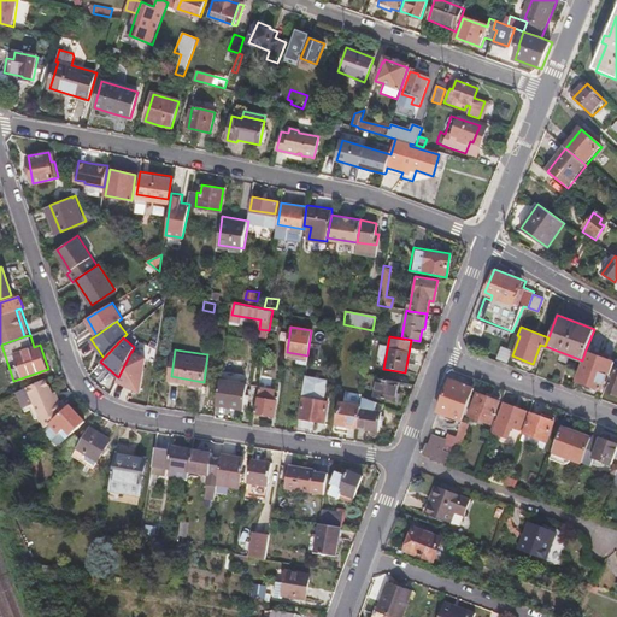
[(615,362),(586,350),(582,360),(575,378),(601,388),(607,374),(610,375),(615,362)]
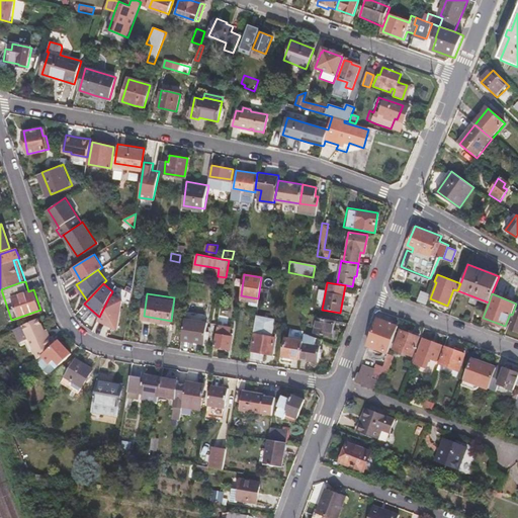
[(110,295),(110,294),(99,317),(98,320),(116,329),(121,300),(110,295)]
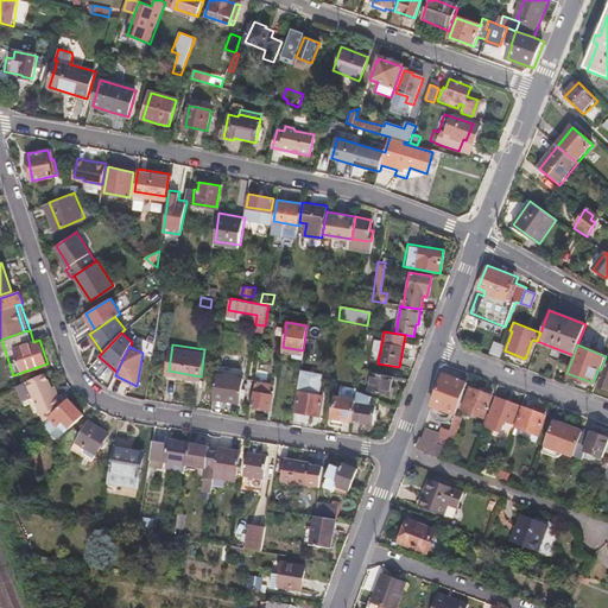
[(607,354),(606,354),(606,356),(601,369),(597,378),(600,378),(597,385),(607,388),(607,354)]
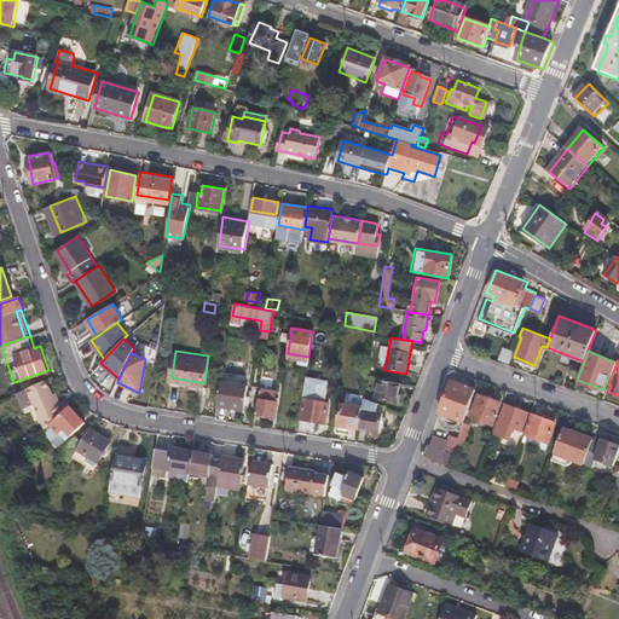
[(223,370),(217,405),(243,410),(250,375),(223,370)]
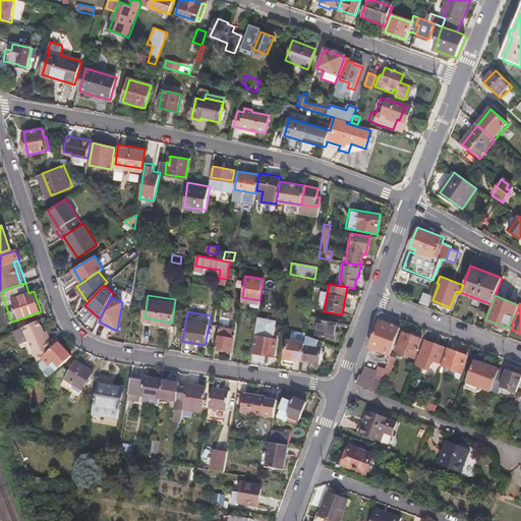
[(172,323),(145,317),(143,323),(171,327),(172,323)]
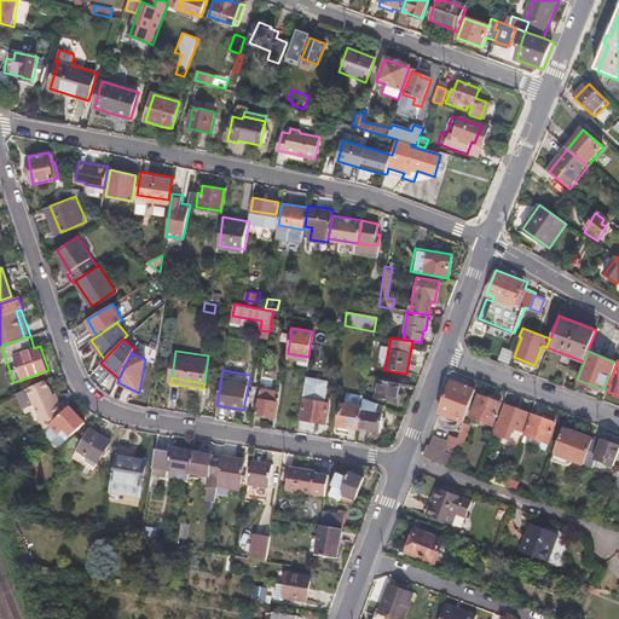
[(50,424),(64,411),(57,398),(55,398),(47,380),(27,388),(34,404),(46,428),(50,424)]
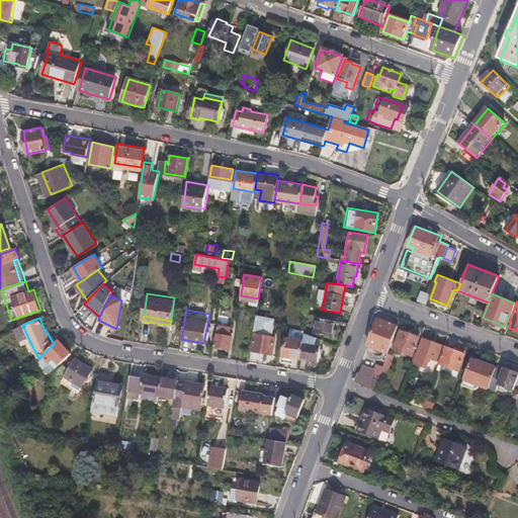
[(331,336),(334,321),(316,318),(314,333),(331,336)]
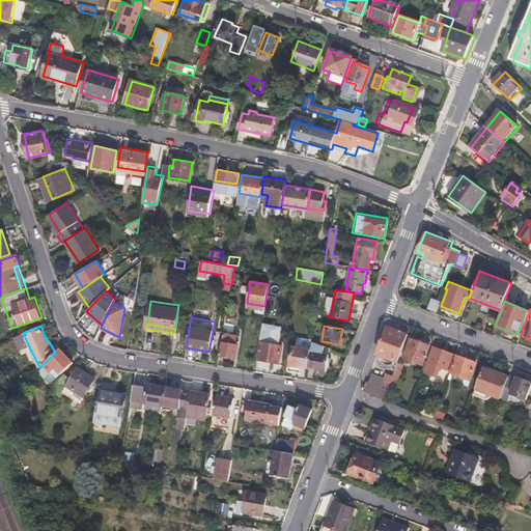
[(407,333),(386,326),(374,355),(379,357),(380,355),(396,361),(407,333)]
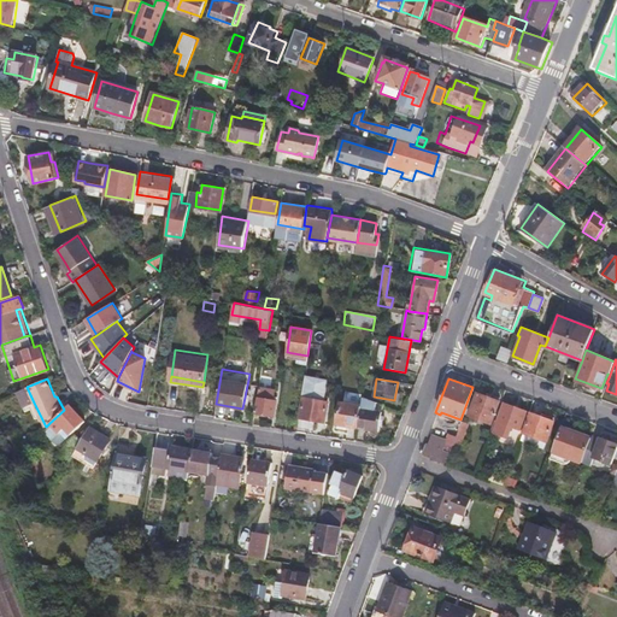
[(27,387),(16,392),(22,409),(34,403),(27,387)]
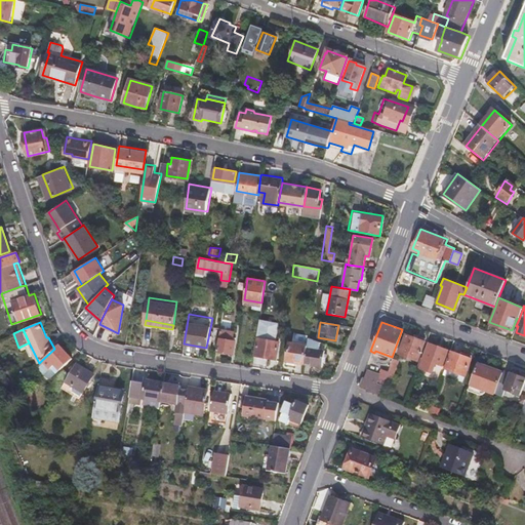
[(220,330),(216,350),(232,353),(235,337),(232,337),(233,332),(220,330)]
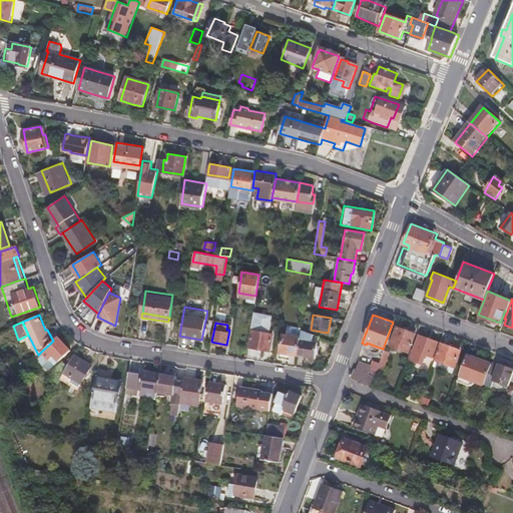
[(404,329),(396,326),(389,344),(407,351),(414,333),(413,333),(414,329),(405,326),(404,329)]
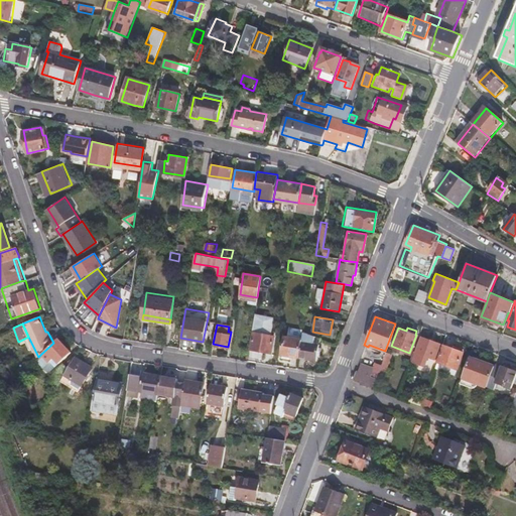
[(272,335),(253,332),(250,349),(269,352),(272,335)]
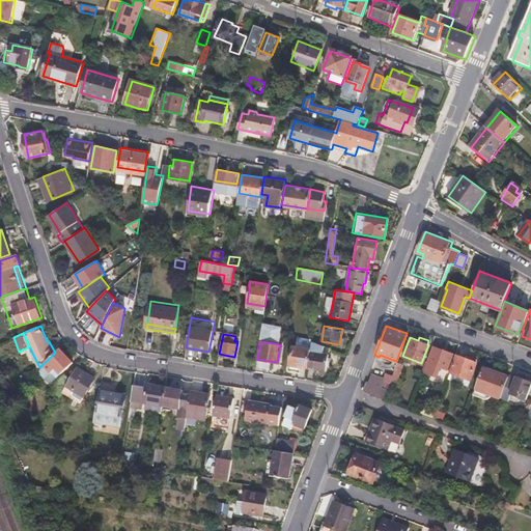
[(323,355),(324,346),(311,341),(309,350),(307,367),(324,370),(327,355),(323,355)]
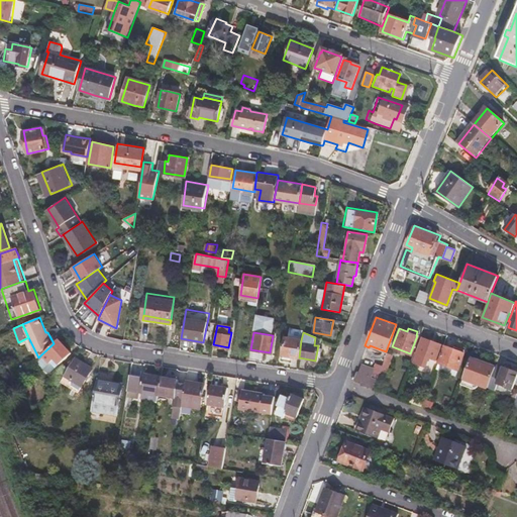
[(282,354),(299,357),(301,340),(284,337),(282,354)]
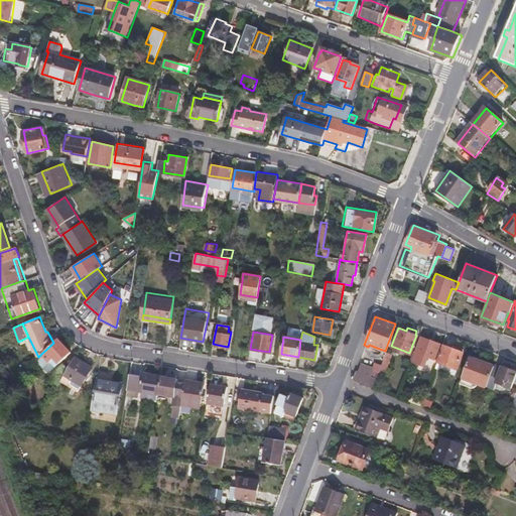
[(435,359),(440,344),(421,337),(416,351),(416,352),(428,356),(435,359)]
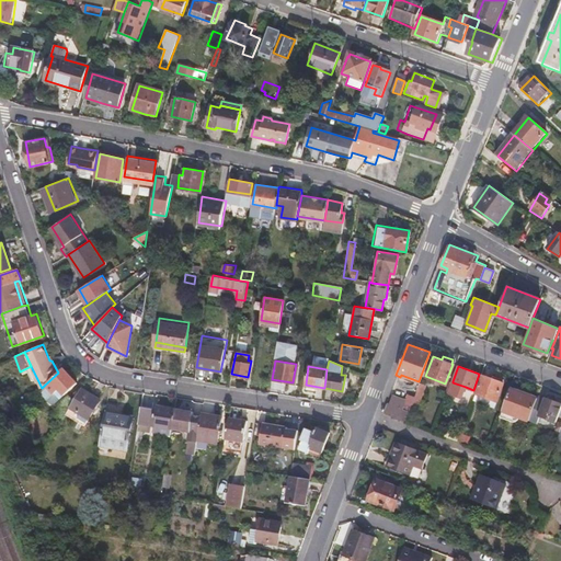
[(76,384),(63,369),(58,373),(45,385),(59,399),(76,384)]
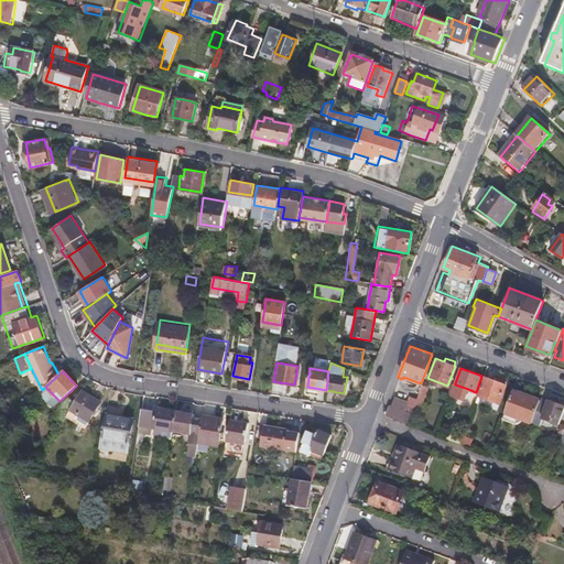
[(506,384),(485,376),(478,394),(479,396),(483,397),(481,400),(489,403),(490,399),(499,402),(506,384)]
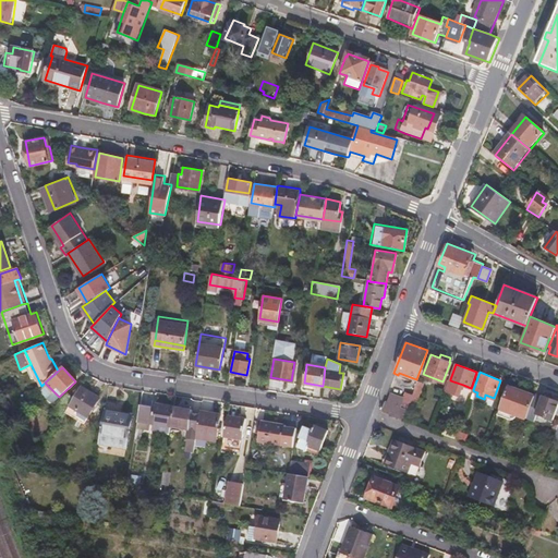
[(422,381),(416,379),(411,393),(408,402),(414,404),(419,392),(416,391),(416,388),(419,389),(422,381)]
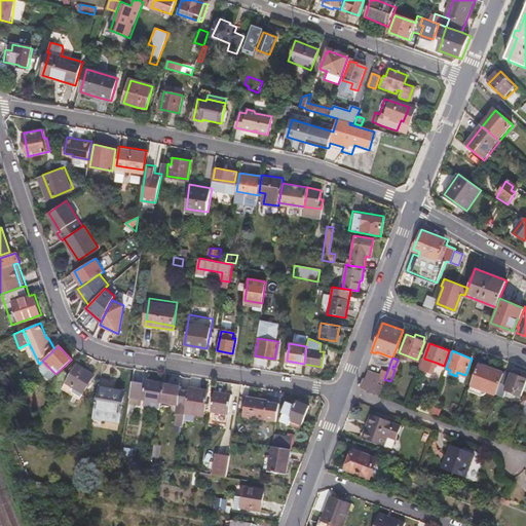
[(437,363),(424,359),(420,369),(433,374),(437,363)]
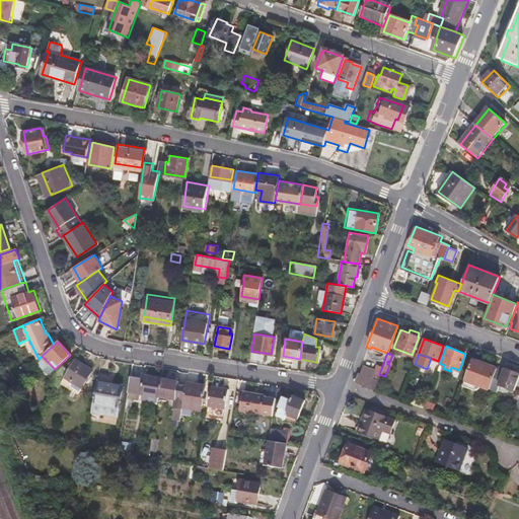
[(51,373),(55,369),(42,356),(39,359),(38,360),(36,364),(46,373),(51,373)]
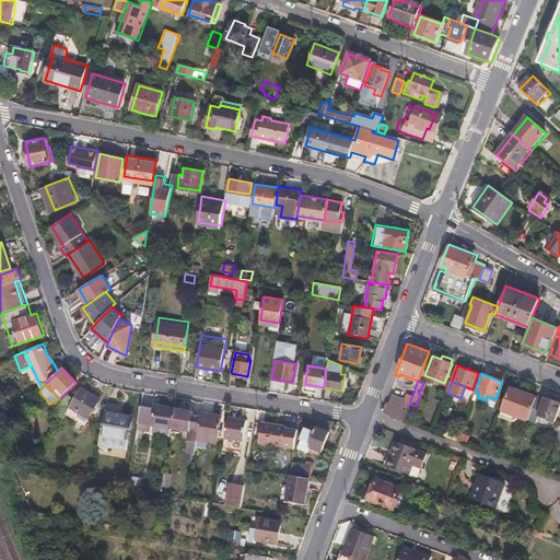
[(535,397),(509,387),(500,409),(502,410),(518,417),(526,420),(529,411),(535,397)]
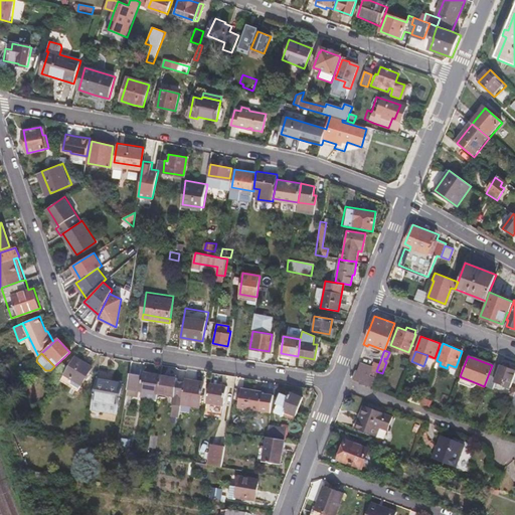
[(92,368),(73,357),(66,367),(59,380),(76,391),(92,368)]
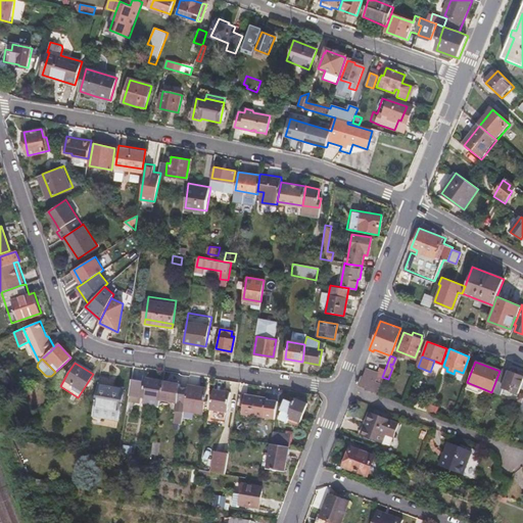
[(382,377),(385,369),(378,366),(376,371),(366,367),(362,376),(359,375),(355,383),(377,391),(382,377)]
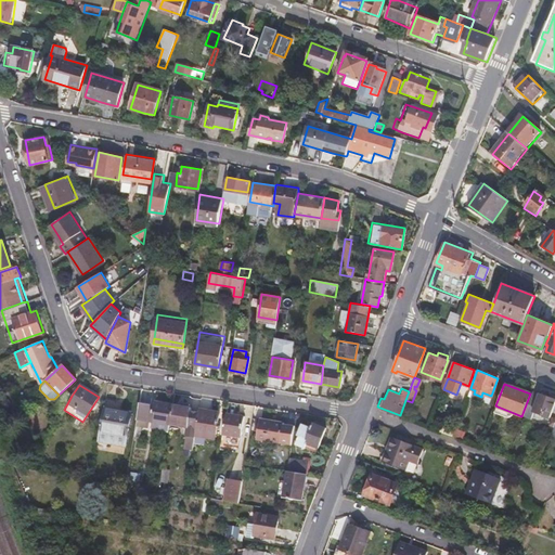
[(475,390),(472,389),(468,397),(488,403),(491,396),(482,392),(481,397),(474,394),(475,390)]
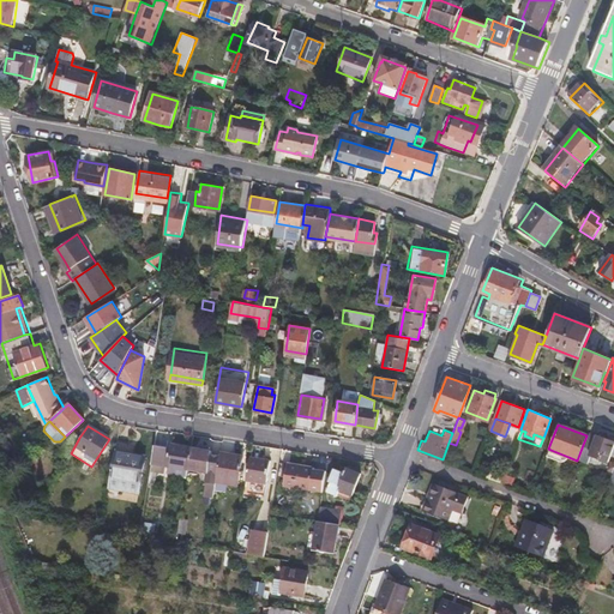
[(36,433),(25,444),(29,447),(40,438),(36,433)]
